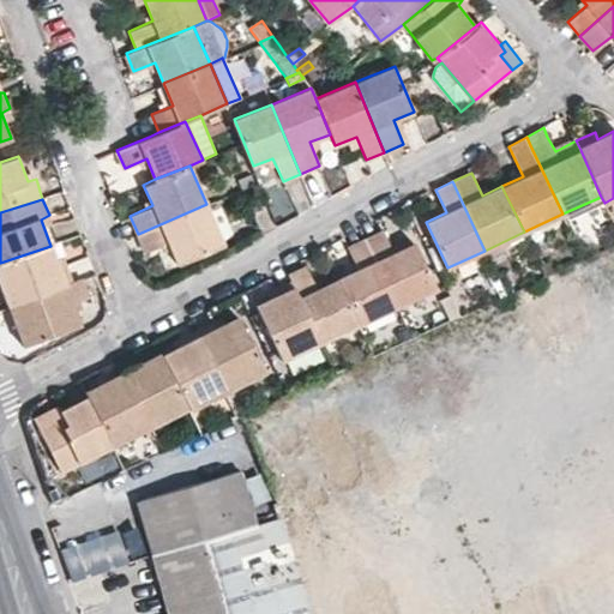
[(223,244),(206,204),(138,234),(145,252),(169,242),(179,263),(223,244)]
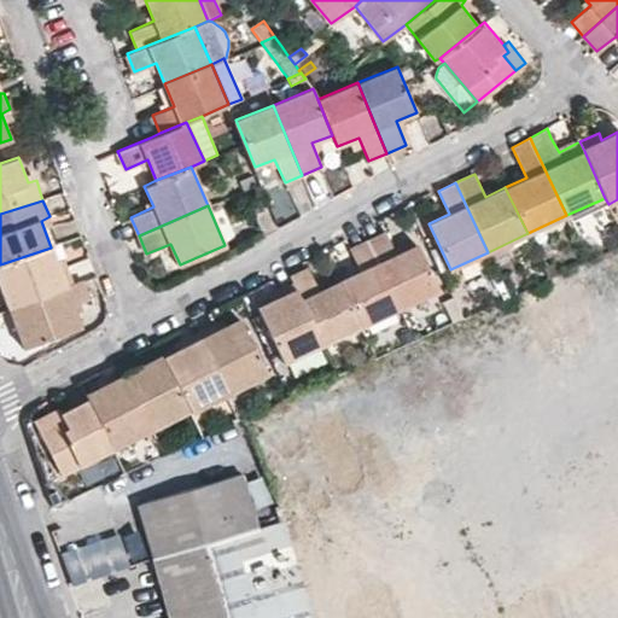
[(385,232),(368,239),(401,307),(438,289),(417,244),(396,254),(385,232)]
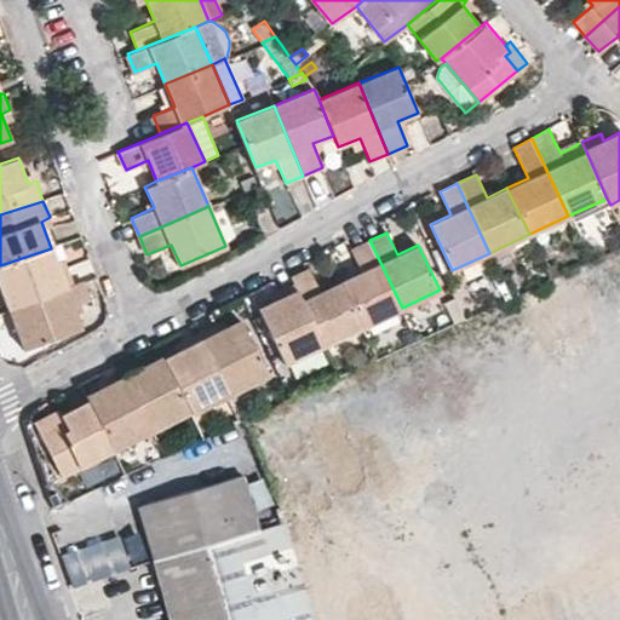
[(402,308),(369,240),(351,248),(361,271),(340,281),(362,327),(402,308)]
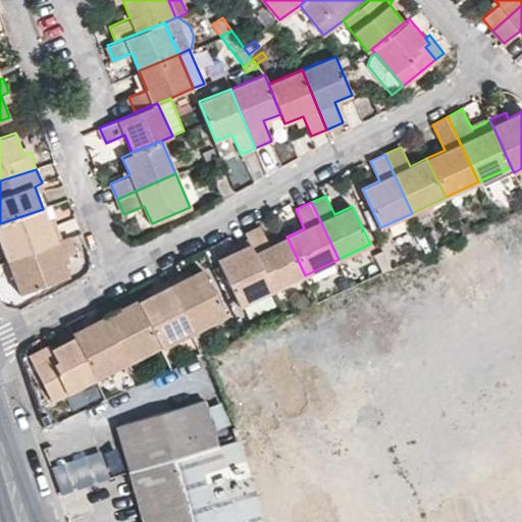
[(49,226),(43,209),(0,223),(0,240),(7,260),(63,240),(57,224),(49,226)]
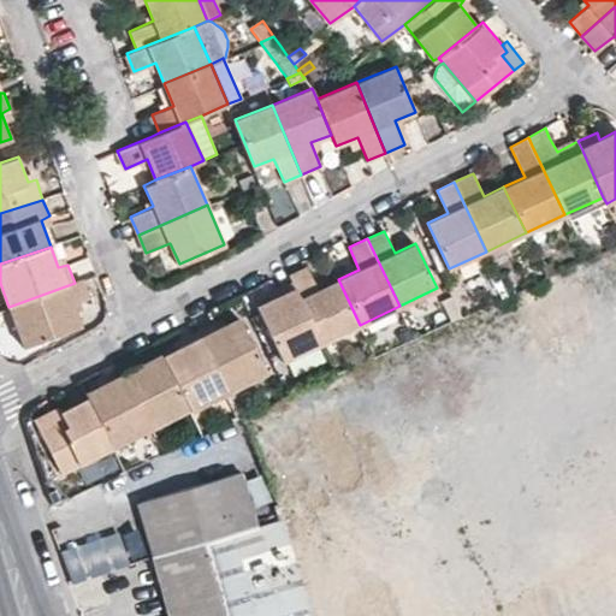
[(360,325),(338,279),(318,289),(307,266),(289,276),(291,278),(321,344),(360,325)]
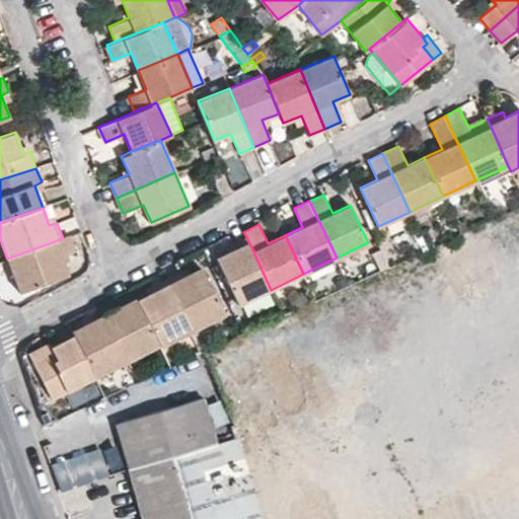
[(239,305),(271,290),(245,234),(229,242),(232,249),(217,257),(239,305)]
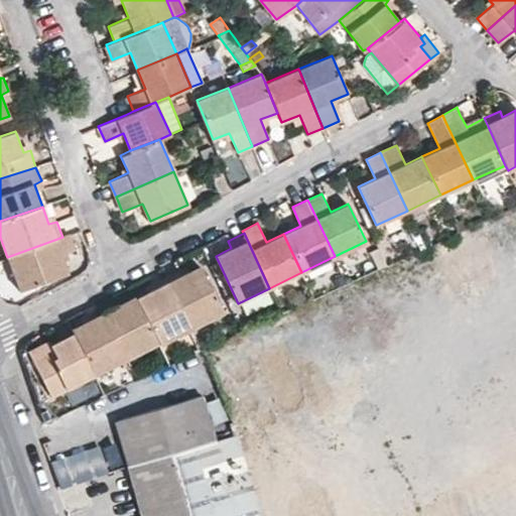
[(69,235),(62,237),(7,257),(19,289),(67,273),(59,255),(74,249),(69,235)]
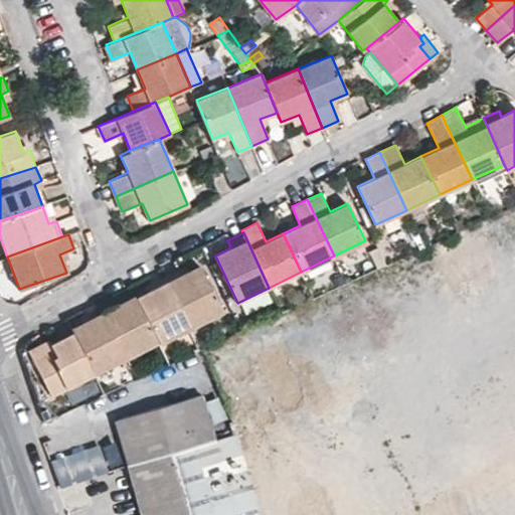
[(369,250),(377,267),(382,265),(376,248),(369,250)]
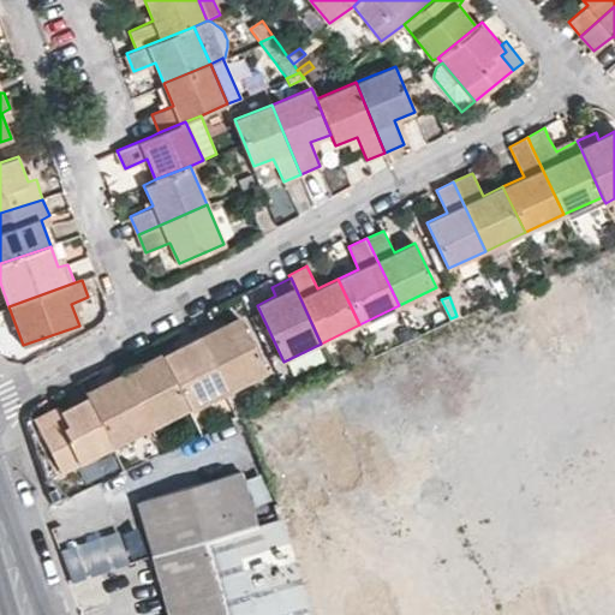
[(198,328),(230,389),(266,371),(238,317),(220,327),(216,320),(198,328)]
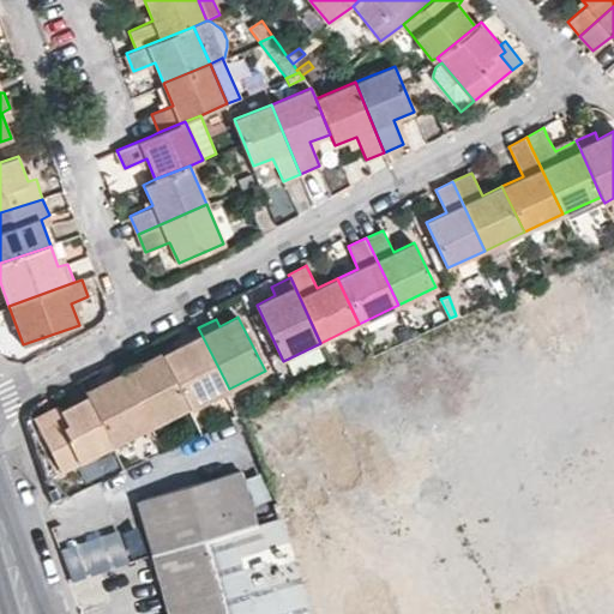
[(190,408),(229,389),(198,327),(180,337),(184,343),(163,354),(190,408)]
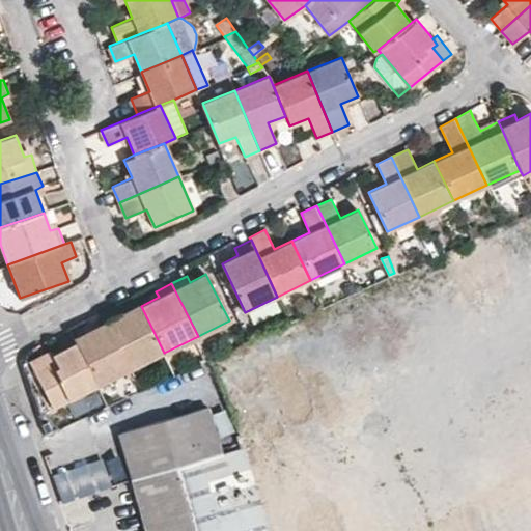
[(131,369),(164,353),(141,306),(121,315),(117,308),(104,315),(131,369)]
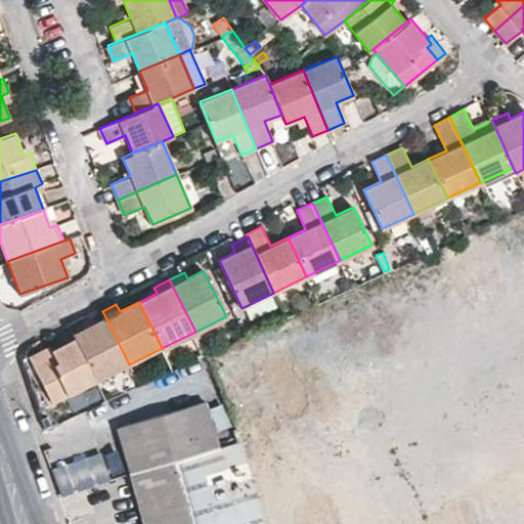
[(75,337),(97,381),(129,364),(102,311),(87,319),(91,325),(73,335),(75,337)]
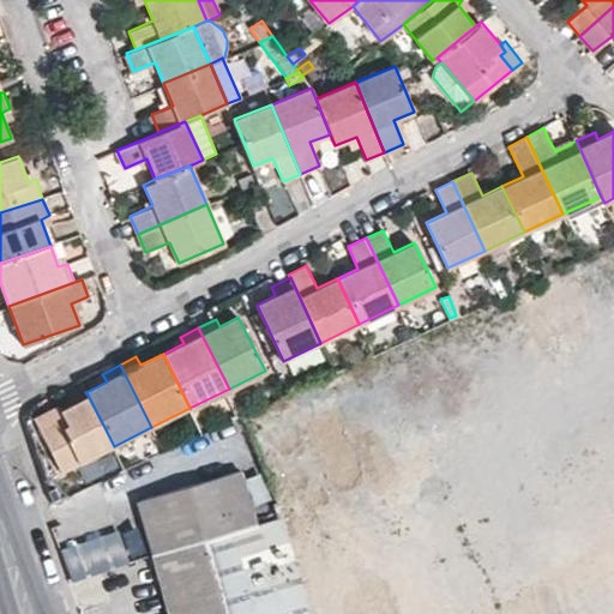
[(61,473),(114,446),(88,395),(60,408),(53,411),(55,417),(38,426),(61,473)]
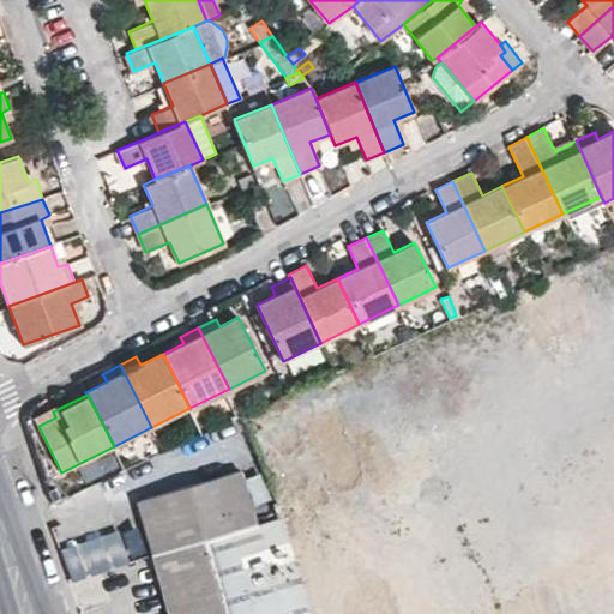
[(34,416),(38,426),(55,417),(53,411),(60,408),(58,404),(34,416)]
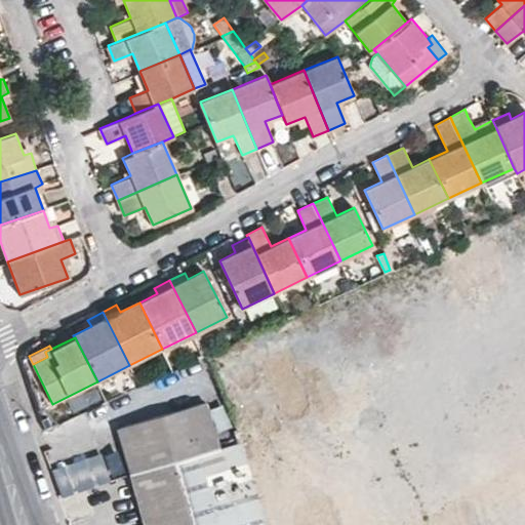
[(206,403),(116,429),(143,524),(263,524),(240,442),(219,447),(206,403)]
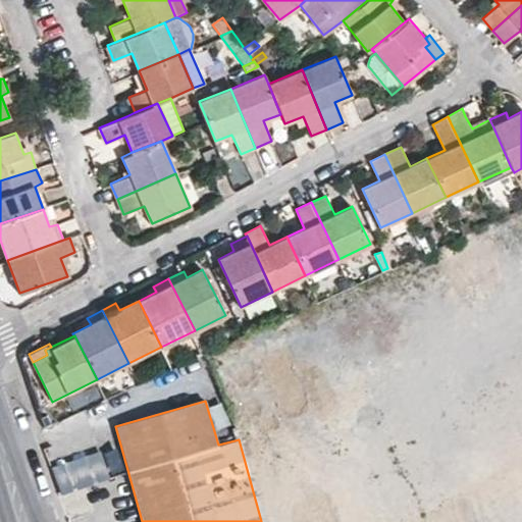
[(212,403),(213,424),(226,423),(225,402),(212,403)]
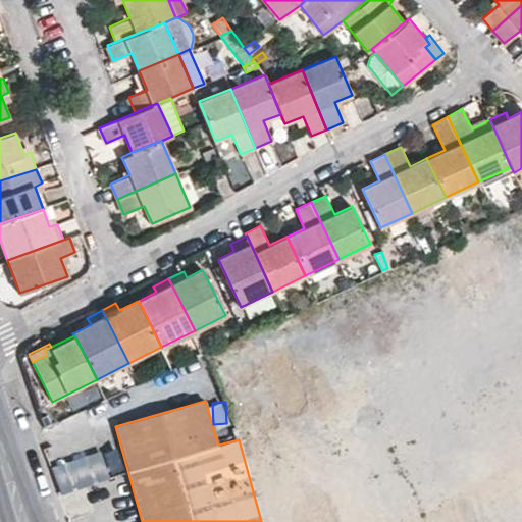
[(99,451),(53,461),(58,485),(104,476),(99,451)]
